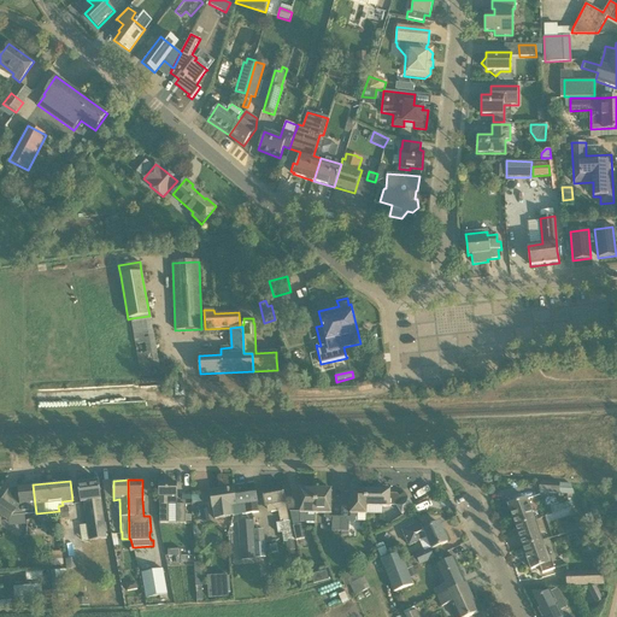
[(77,483),(81,503),(84,503),(89,541),(106,539),(100,493),(99,481),(77,483)]
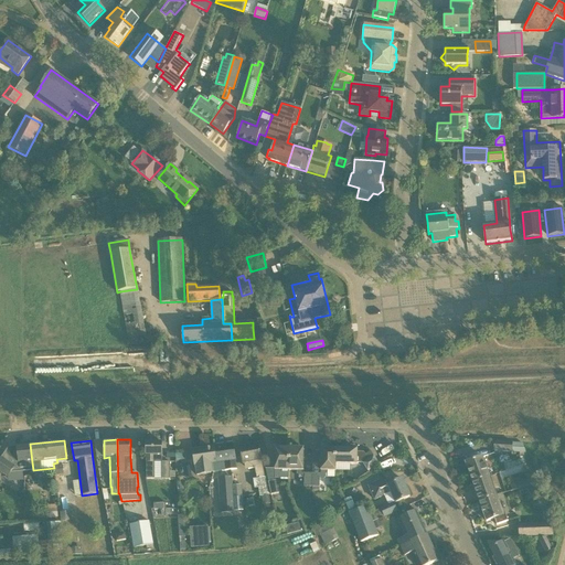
[(494,441),(494,450),(513,451),(513,443),(494,441)]
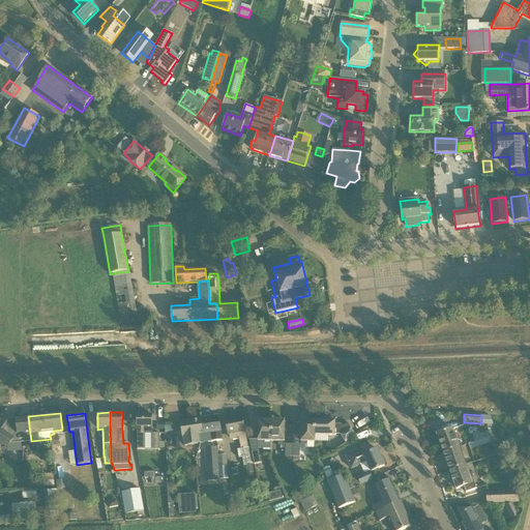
[(152,415),(137,415),(137,425),(137,427),(138,427),(138,445),(138,449),(145,449),(145,434),(152,434),(152,427),(152,425),(152,415)]
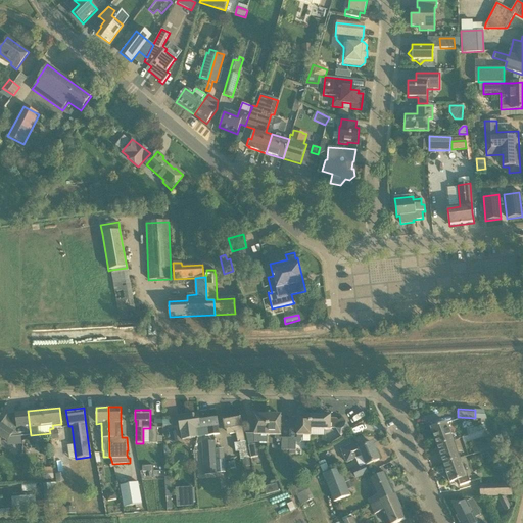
[(30,428),(28,411),(15,413),(15,414),(7,415),(1,425),(0,424),(0,436),(8,442),(11,437),(15,437),(31,435),(30,428)]
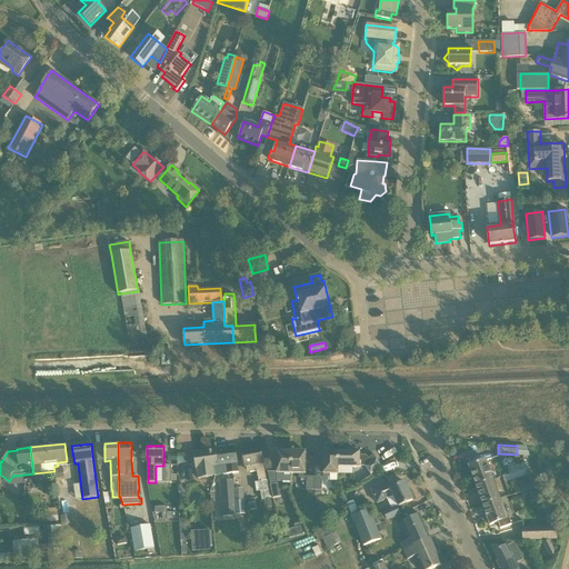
[(215,450),(217,467),(225,466),(226,475),(238,472),(235,447),(215,450)]
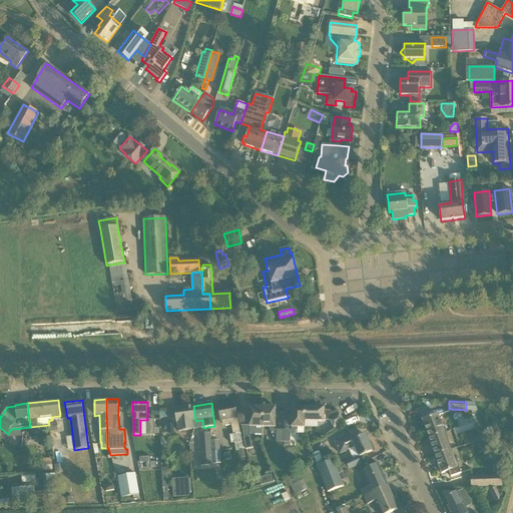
[(237,418),(234,403),(217,406),(219,416),(220,421),(224,420),(225,426),(231,425),(232,431),(233,433),(235,433),(235,435),(229,435),(231,444),(234,443),(236,451),(244,450),(241,433),(240,434),(236,418),(237,418)]
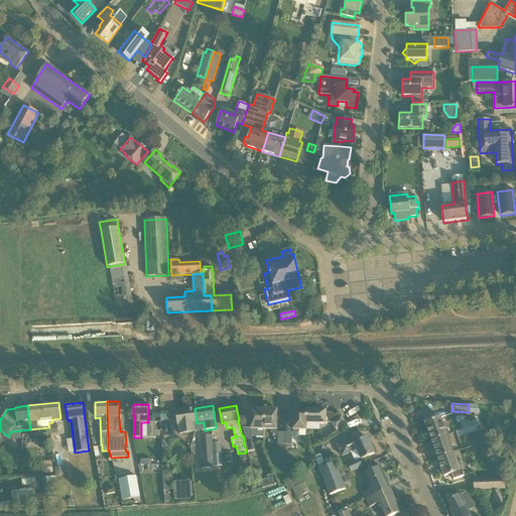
[(194,423),(197,423),(195,408),(175,410),(177,425),(179,425),(180,434),(196,432),(194,423)]
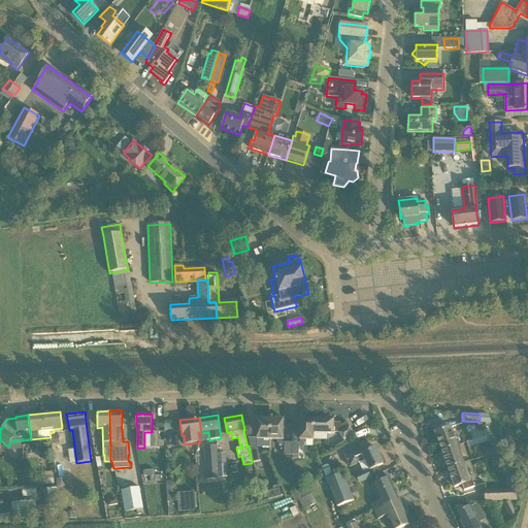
[(270,439),(270,419),(257,419),(256,448),(260,448),(262,449),(270,449),(270,439)]
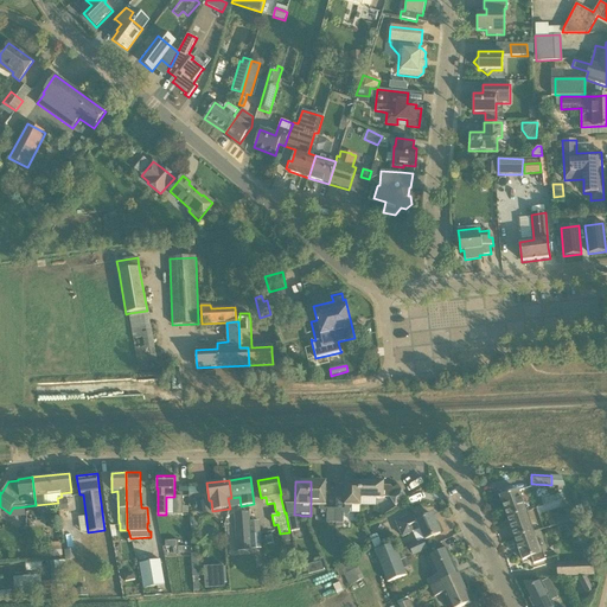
[(326,509),(326,483),(311,481),(311,505),(319,505),(319,510),(321,510),(320,513),(326,513),(326,523),(328,523),(327,529),(336,529),(336,525),(336,509),(326,509)]
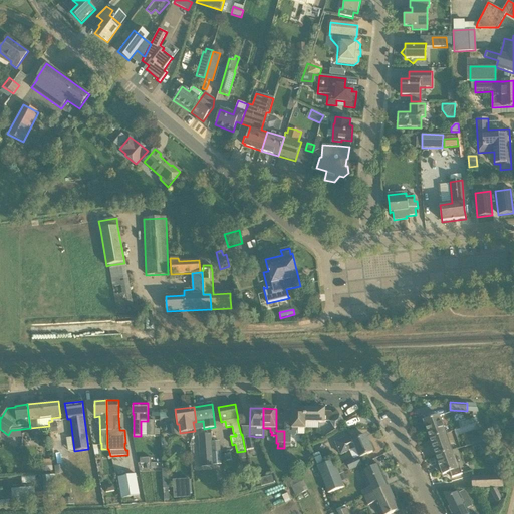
[(305,429),(305,423),(305,409),(292,409),(292,431),(284,431),(284,445),(290,445),(290,443),(290,435),(295,435),(296,435),(305,435),(305,429)]
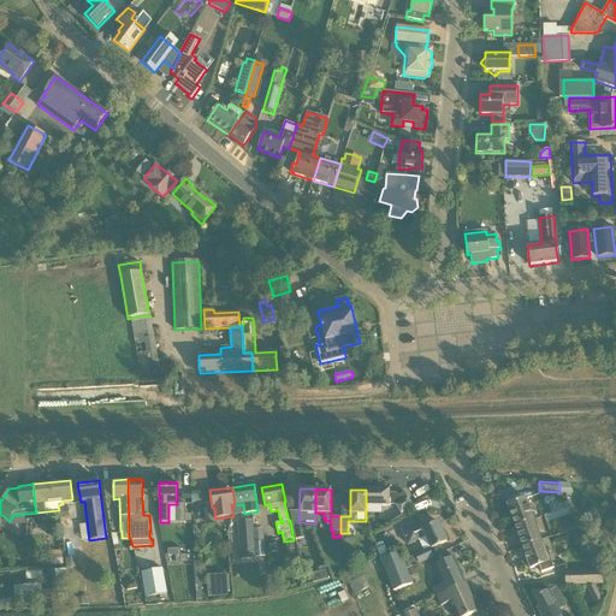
[(366,490),(366,507),(366,514),(381,515),(381,507),(389,507),(389,505),(395,505),(401,514),(413,505),(407,497),(402,501),(397,493),(390,493),(390,490),(366,490)]
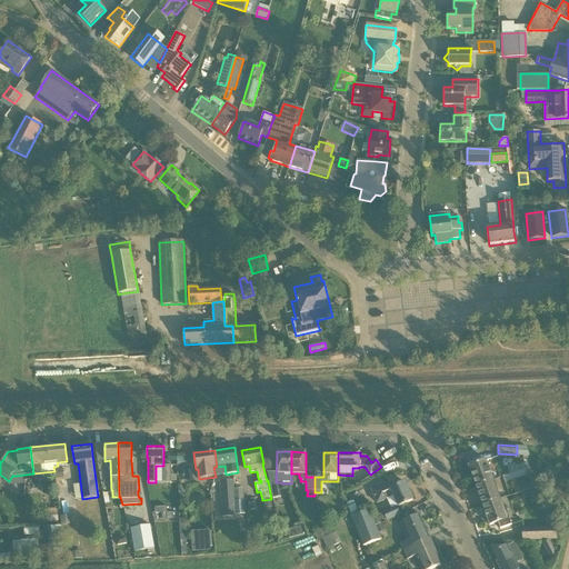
[(476,486),(493,480),(486,460),(469,466),(476,486)]
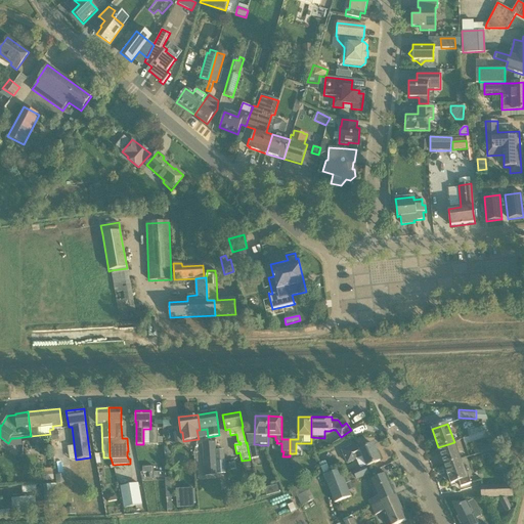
[(469,436),(463,438),(464,443),(486,438),(484,426),(468,430),(469,436)]
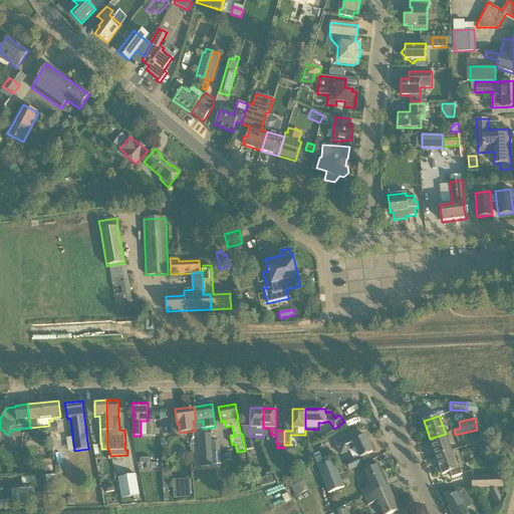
[(211,434),(199,435),(201,459),(213,458),(213,465),(221,464),(221,453),(220,442),(212,442),(211,434)]
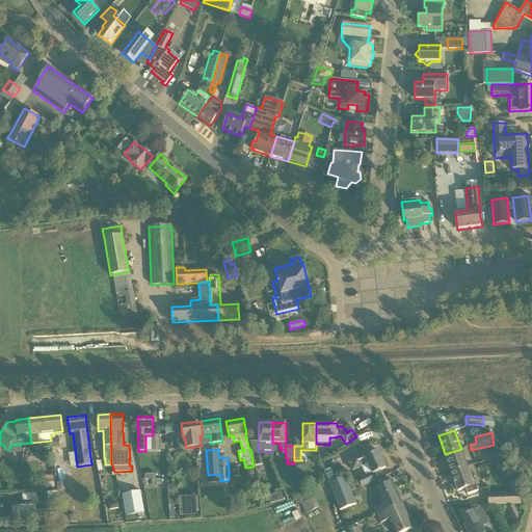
[(445,454),(451,473),(468,467),(461,449),(445,454)]
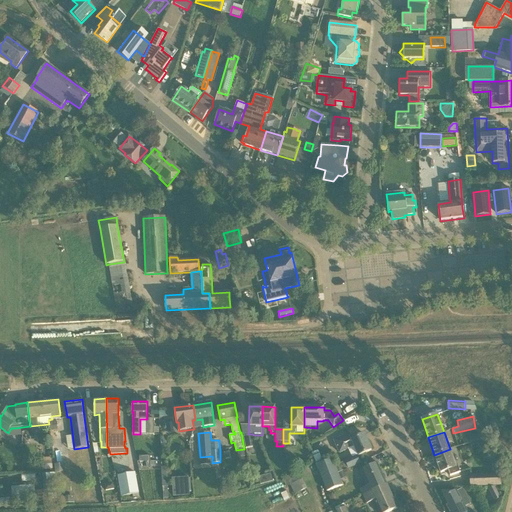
[(349,434),(334,440),(338,450),(339,453),(354,446),(358,456),(362,454),(371,450),(370,448),(372,448),(369,442),(368,443),(364,434),(351,440),(349,434)]
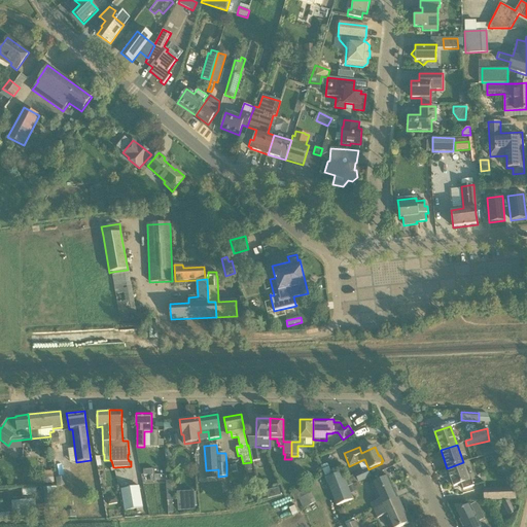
[(257,448),(250,450),(252,462),(259,460),(257,448)]
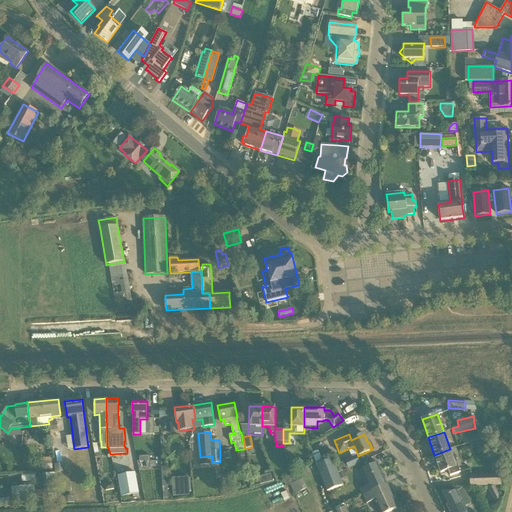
[(434,455),(440,472),(448,470),(450,476),(461,472),(458,464),(455,465),(450,449),(434,455)]
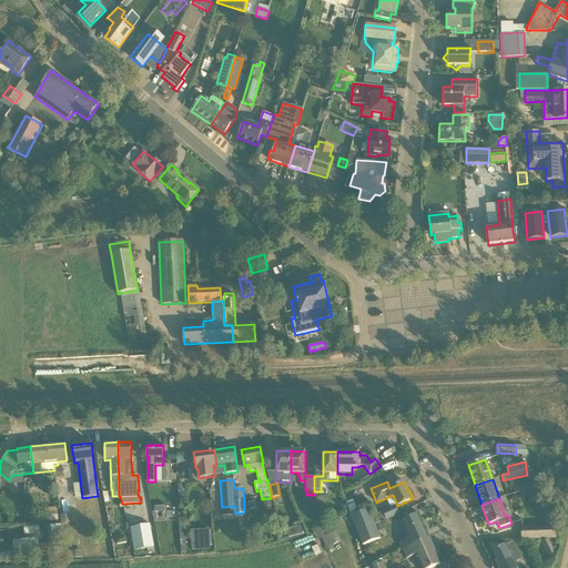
[(372,517),(375,525),(399,514),(396,506),(372,517)]
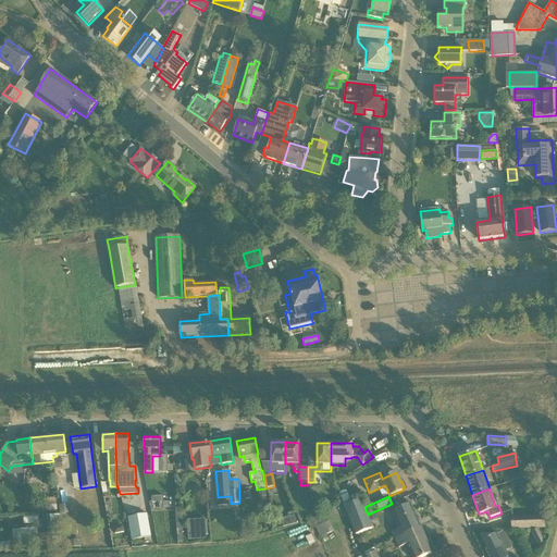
[(364,507),(362,499),(345,506),(356,535),(372,529),(368,515),(364,507)]
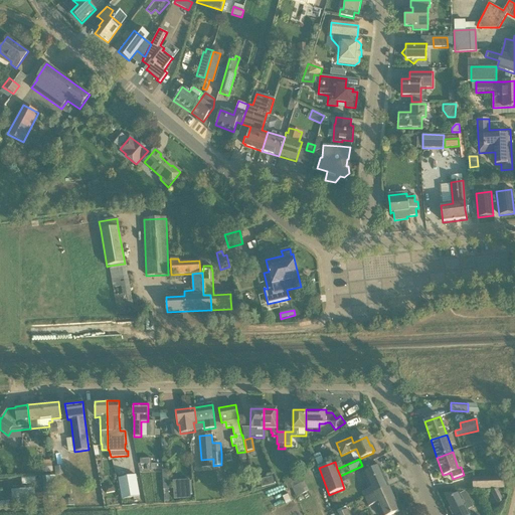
[(365,499),(389,489),(379,466),(362,474),(369,489),(362,492),(365,499)]
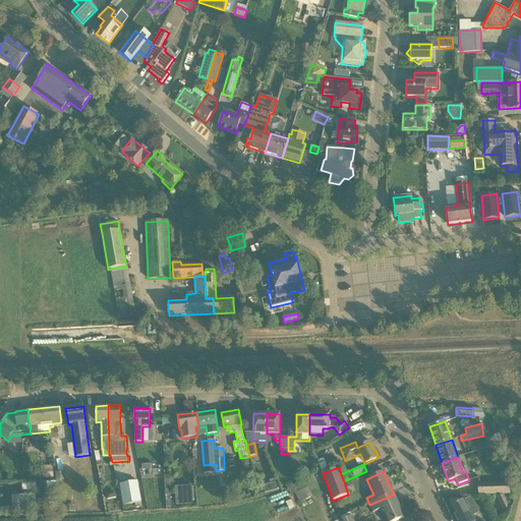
[(300,504),(312,497),(303,479),(287,487),(291,496),(294,494),(300,504)]
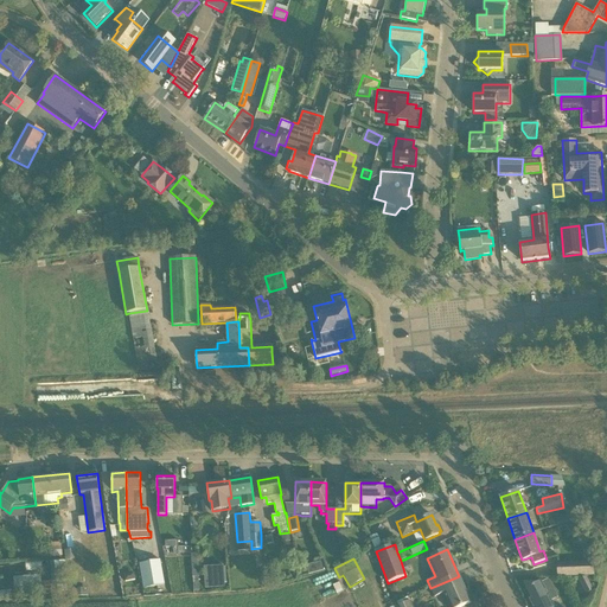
[(61,593),(69,592),(64,560),(50,562),(52,581),(40,583),(40,585),(14,587),(16,596),(43,593),(43,595),(51,594),(52,599),(61,599),(61,593)]
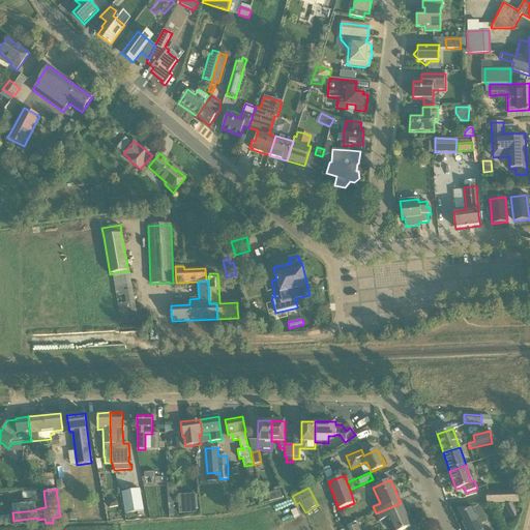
[(144,510),(140,489),(122,492),(126,514),(144,510)]
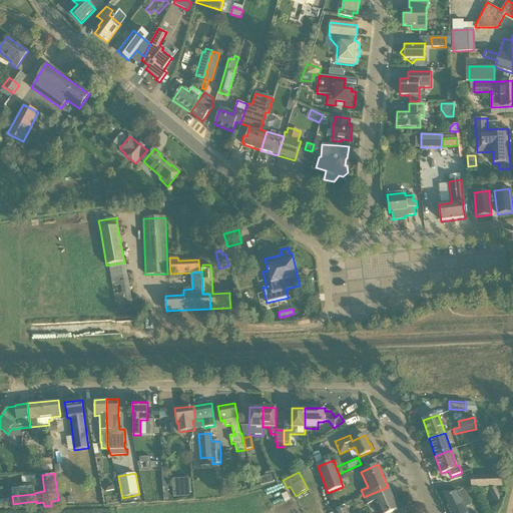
[(36,481),(36,474),(22,475),(23,482),(36,481)]
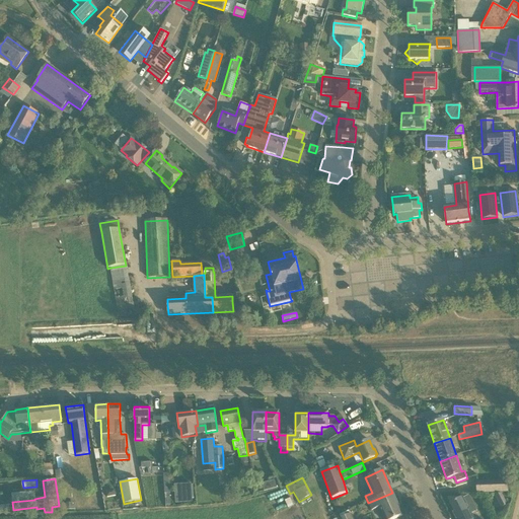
[(497,483),(476,483),(477,492),(489,492),(496,491),(496,492),(507,491),(507,482),(497,483)]
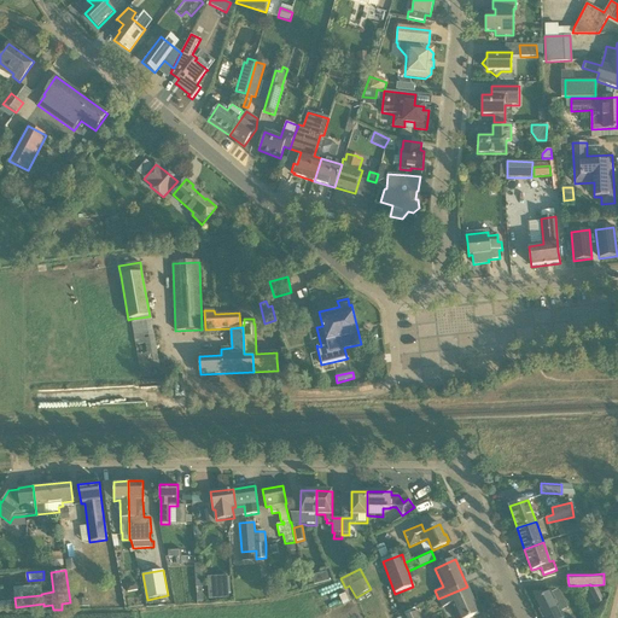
[(211,577),(211,599),(232,599),(231,577),(211,577)]
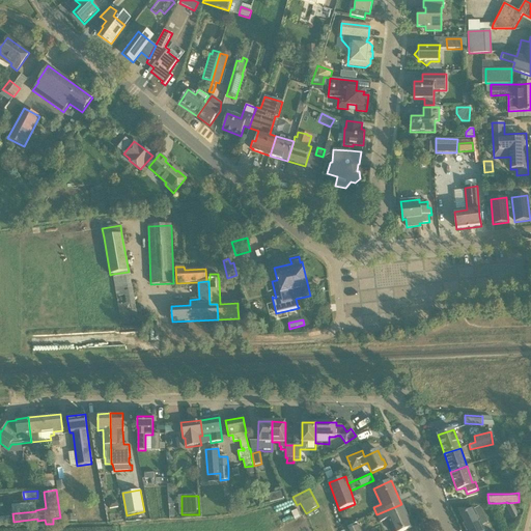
[(117,500),(108,502),(109,509),(118,507),(117,500)]
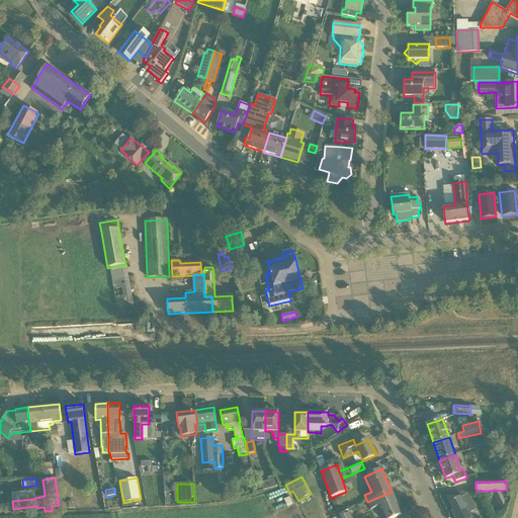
[(367,502),(370,509),(378,506),(383,517),(393,517),(402,514),(392,492),(367,502)]
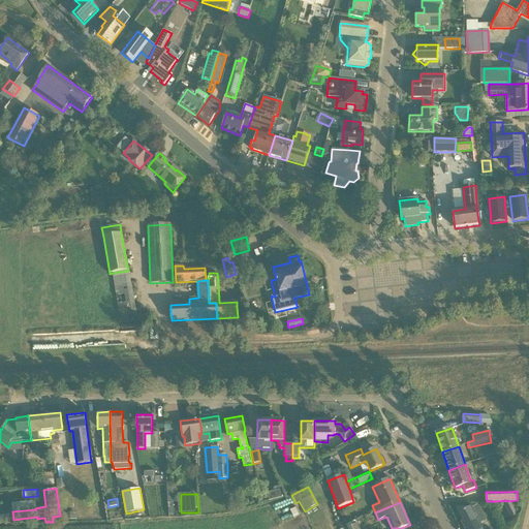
[(511,518),(518,516),(512,503),(507,505),(511,518)]
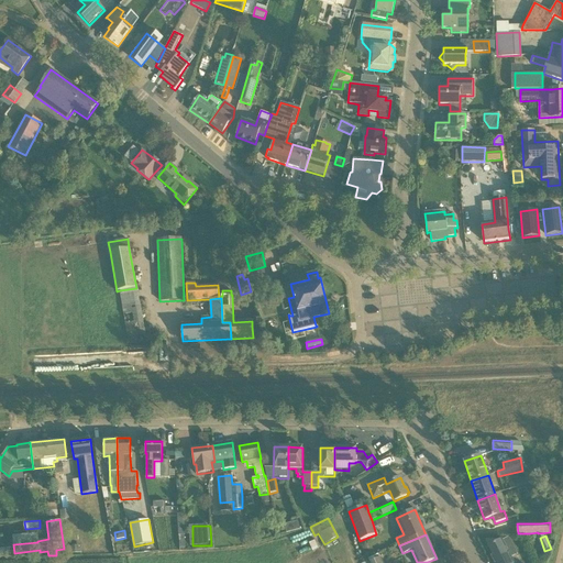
[(501,540),(486,548),(494,562),(514,562),(510,558),(518,554),(509,537),(501,540)]
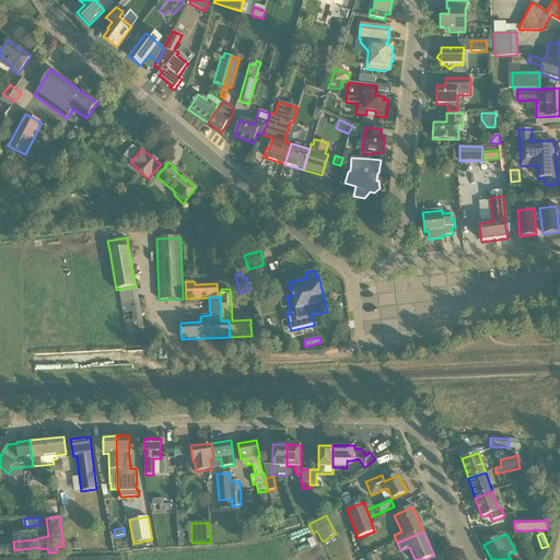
[(63,551),(80,550),(80,541),(63,543),(63,551)]
